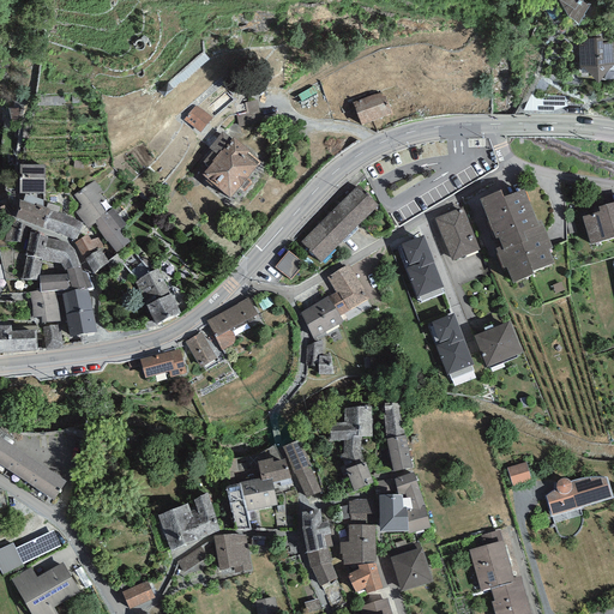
[(573,20),(578,26),(582,18),(584,17),(584,16),(590,5),(587,5),(582,1),(582,0),(558,0),(569,17),(573,20)]
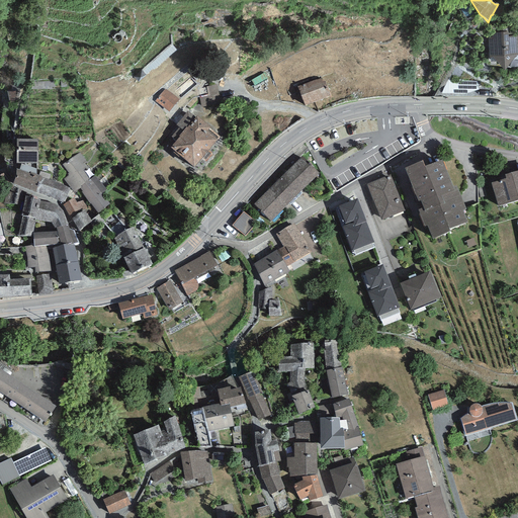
[(489,56),(505,70),(517,55),(517,35),(508,36),(508,31),(492,33),(492,38),(488,37),(489,56)]
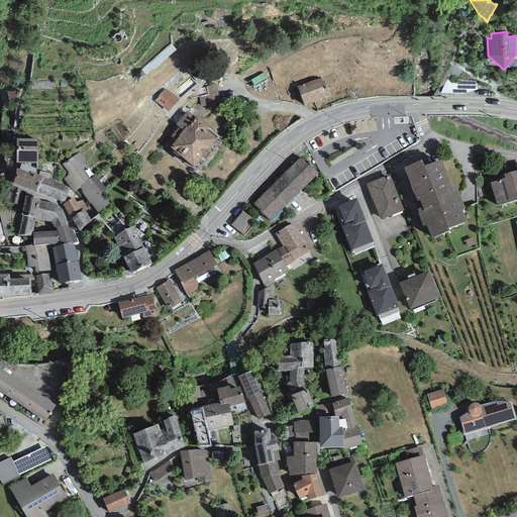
[(146,75),(141,70),(133,77),(138,82),(146,75)]
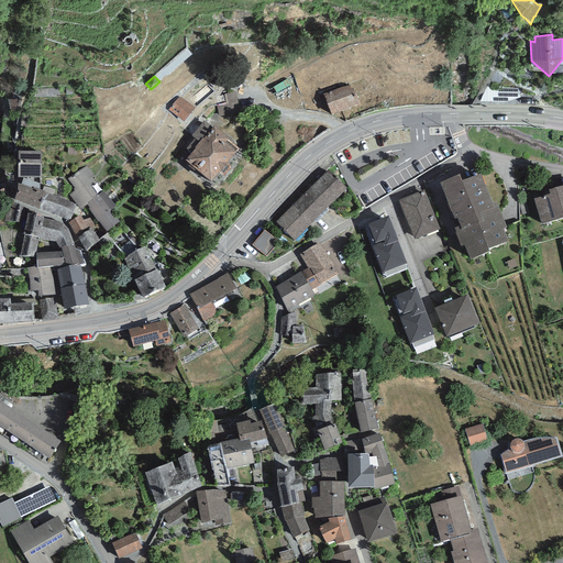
[(351,87),(323,97),(331,117),(357,107),(351,87)]
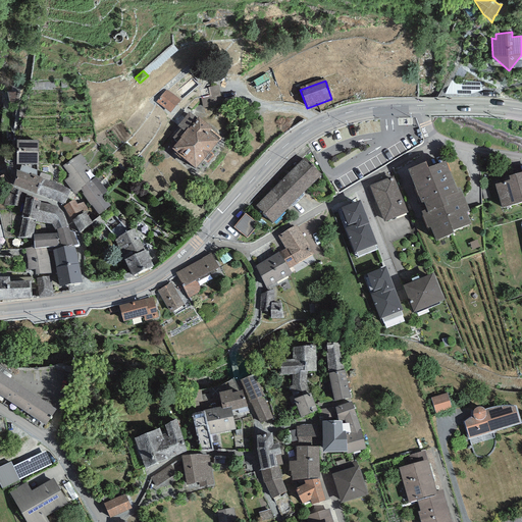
[(446,93),(446,94),(471,95),(482,90),(481,82),(452,81),(446,93)]
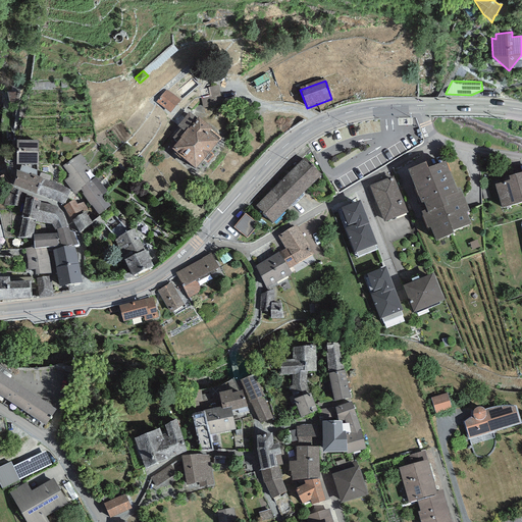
[(219,86),(208,88),(209,96),(201,97),(203,109),(222,105),(219,86)]
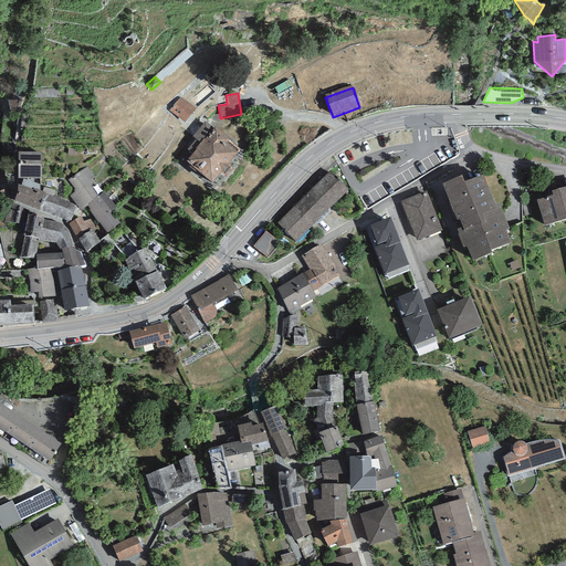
[(196,109),(180,96),(170,109),(185,122),(196,109)]
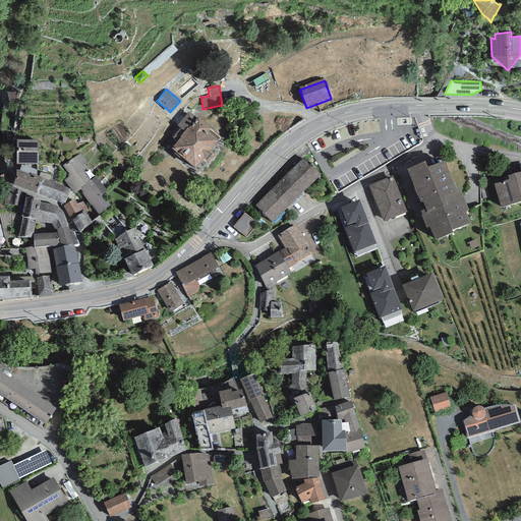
[(177,141),(171,149),(195,168),(203,160),(207,163),(214,154),(211,151),(220,139),(210,130),(212,128),(198,116),(196,118),(189,112),(177,126),(180,128),(172,137),(177,141)]
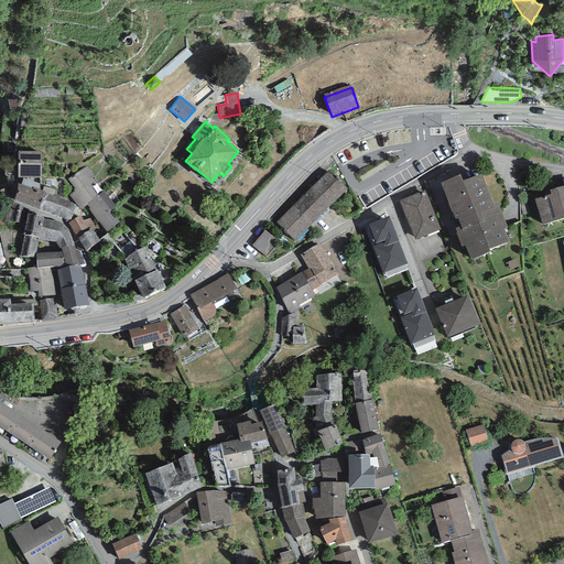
[(18,151),(18,177),(42,177),(42,151),(18,151)]
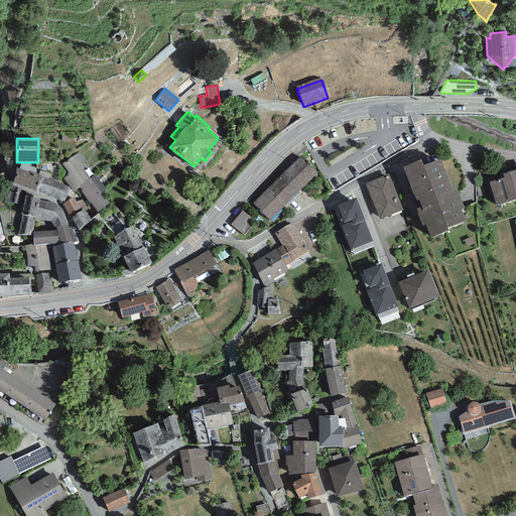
[(80,151),(62,164),(69,172),(67,173),(69,174),(63,178),(74,192),(80,188),(81,187),(80,185),(90,178),(83,169),(88,166),(84,161),(86,160),(80,151)]
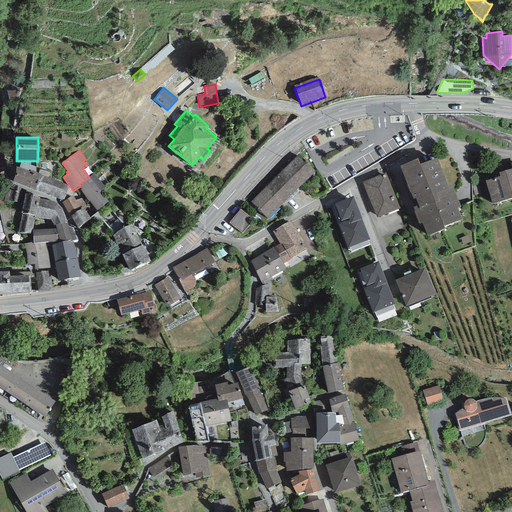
[(298,154),(251,202),(268,219),(315,171),(298,154)]
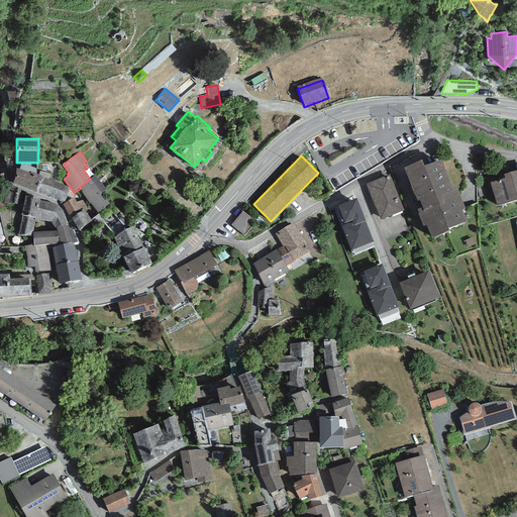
[(449,231),(448,228),(466,221),(461,209),(464,208),(455,185),(452,187),(441,160),(424,166),(422,161),(404,168),(419,208),(416,209),(423,226),(426,225),(431,238),(449,231)]
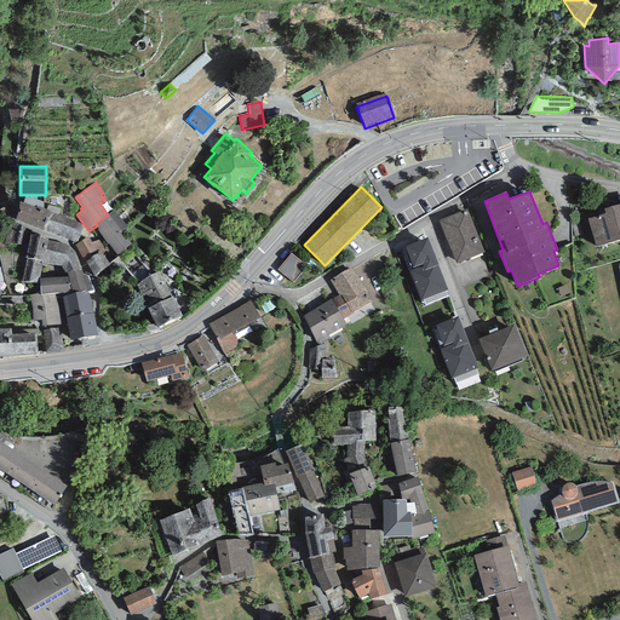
[(19,211),(16,220),(42,230),(50,212),(44,208),(44,202),(26,196),(23,204),(19,201),(19,211)]
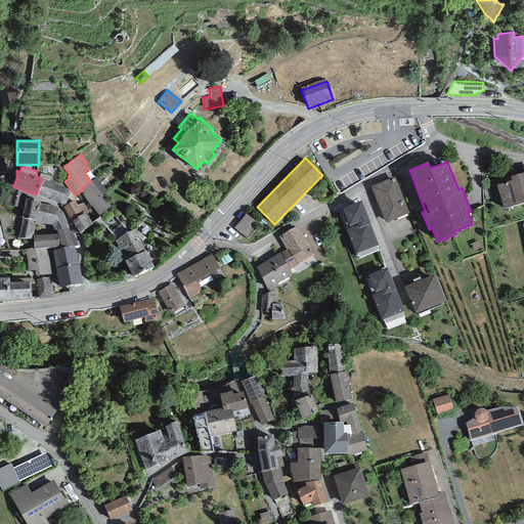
[(523,173),(511,177),(512,181),(497,185),(504,209),(523,203),(523,173)]
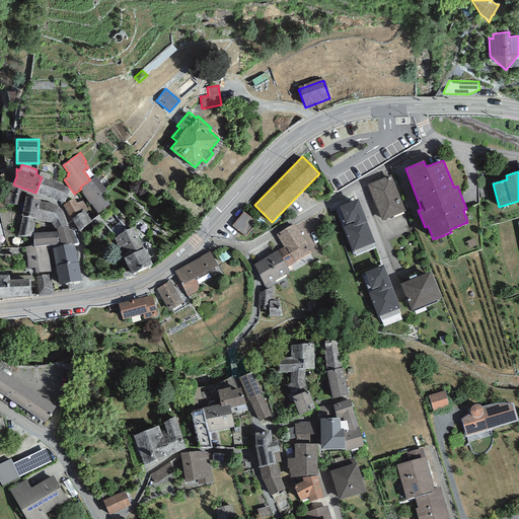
[(101,194),(106,190),(95,175),(90,179),(80,187),(81,189),(80,190),(82,192),(81,193),(98,214),(110,204),(101,194)]
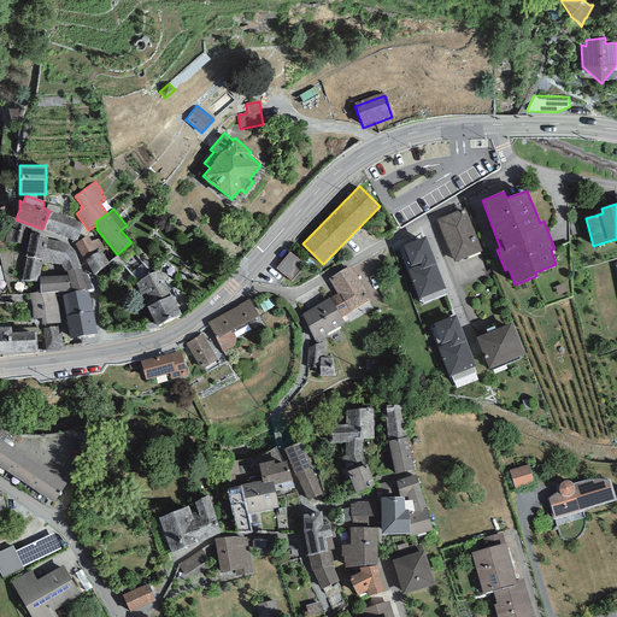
[(465,209),(436,219),(454,263),(482,251),(465,209)]
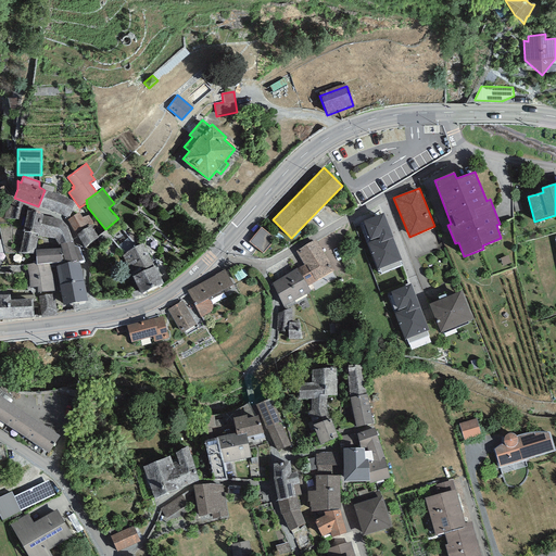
[(45,190),(38,206),(67,218),(74,202),(45,190)]
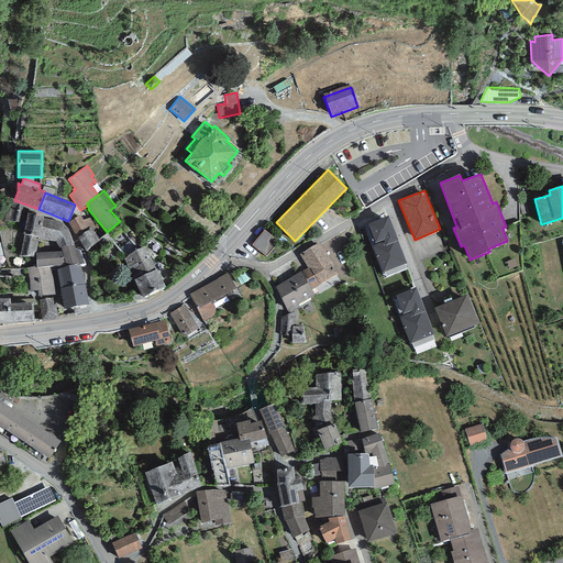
[(23,207),(10,200),(4,220),(19,223),(23,207)]
